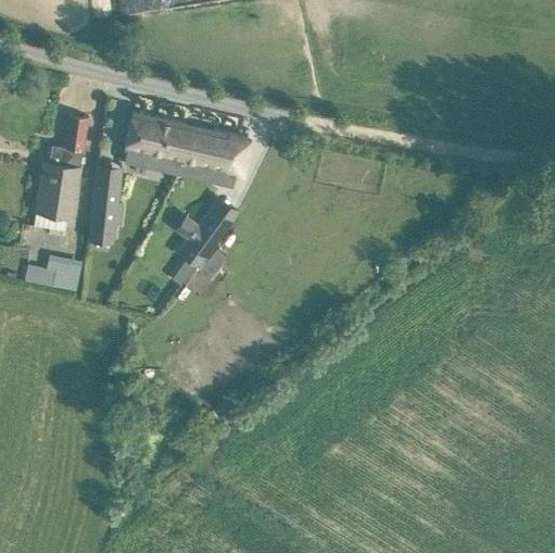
[(190,125),(134,112),(125,150),(152,156),(150,167),(180,174),(183,164),(181,164),(190,125)]
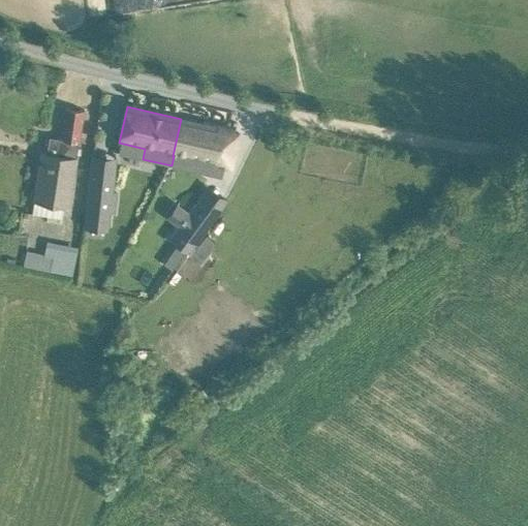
[(80,144),(82,132),(84,112),(66,110),(61,141),(59,140),(58,141),(65,142),(63,158),(41,155),(34,202),(35,202),(32,215),(47,218),(45,223),(60,225),(63,207),(69,208),(78,160),(76,160),(79,144),(80,144)]
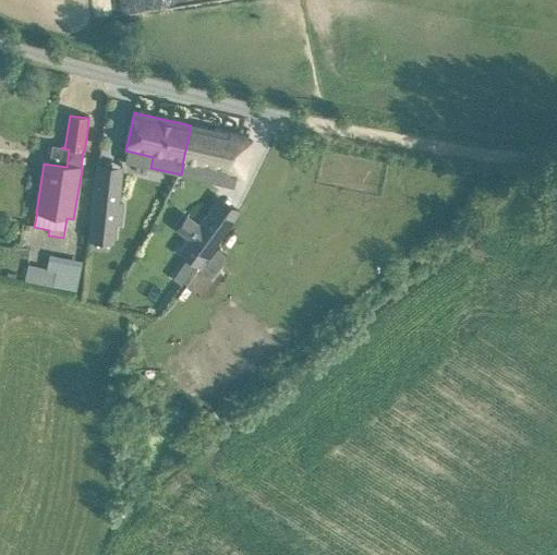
[(213,171),(210,182),(234,188),(237,177),(240,178),(249,139),(191,125),(182,165),(183,165),(213,171)]
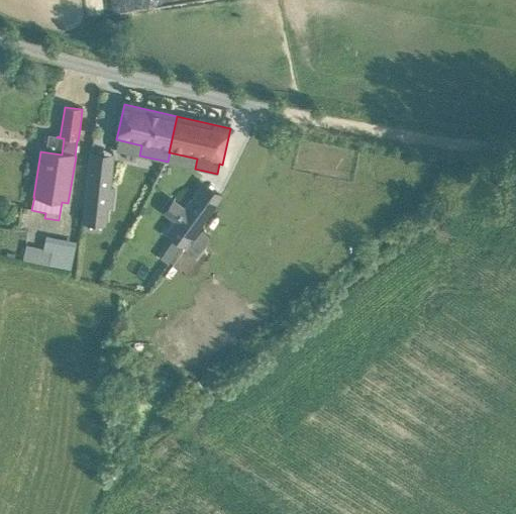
[(112,173),(89,171),(83,223),(106,225),(108,209),(112,210),(114,190),(110,189),(112,173)]
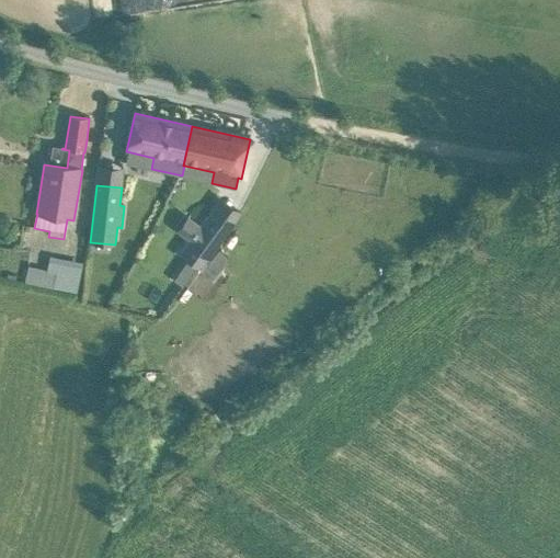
[(201,270),(242,213),(223,198),(210,215),(197,232),(195,231),(193,235),(195,236),(181,255),(201,270)]
